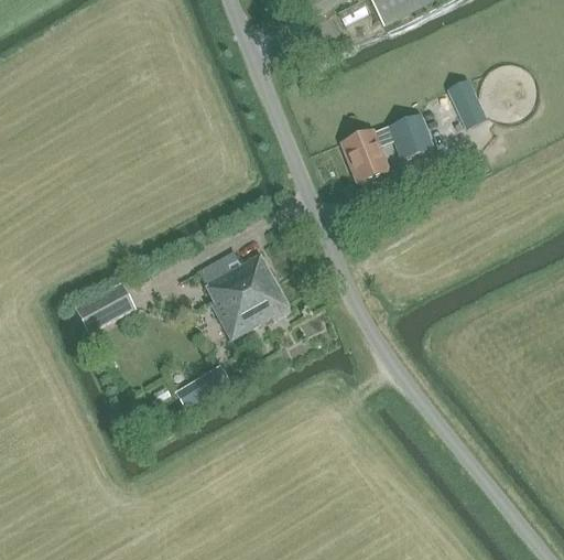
[(364,0),(377,27),(429,0),(364,0)]
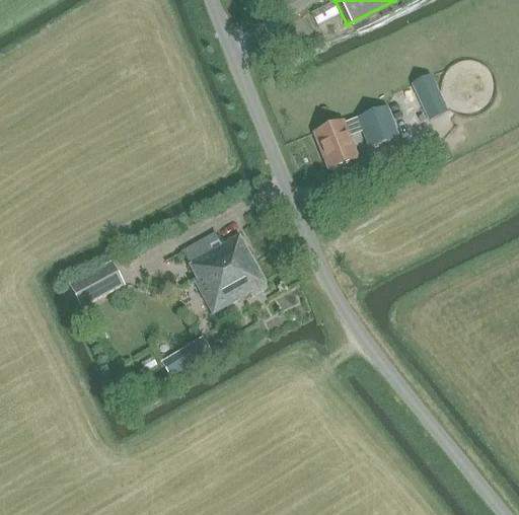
[(430,73),(411,82),(429,119),(447,109),(430,73)]
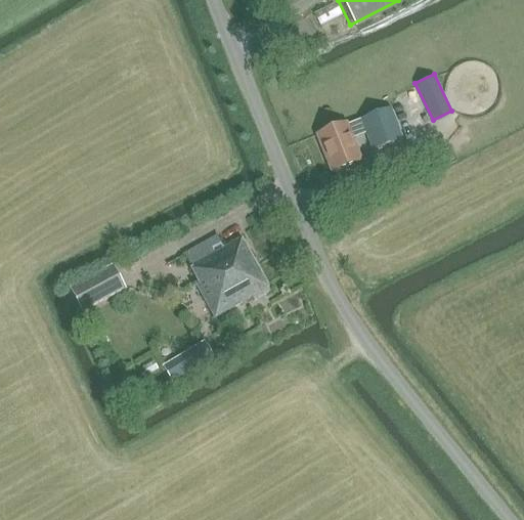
[(360,117),(365,129),(373,148),(402,136),(389,104),(360,117)]
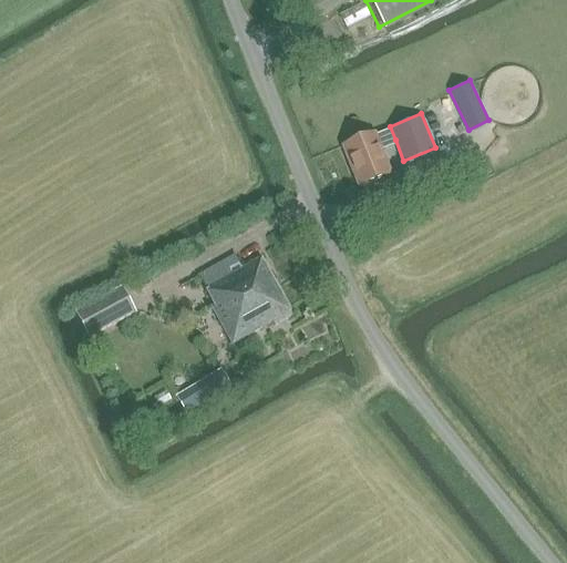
[(395,140),(390,126),(374,131),(342,144),(358,184),(390,171),(380,145),(395,140)]
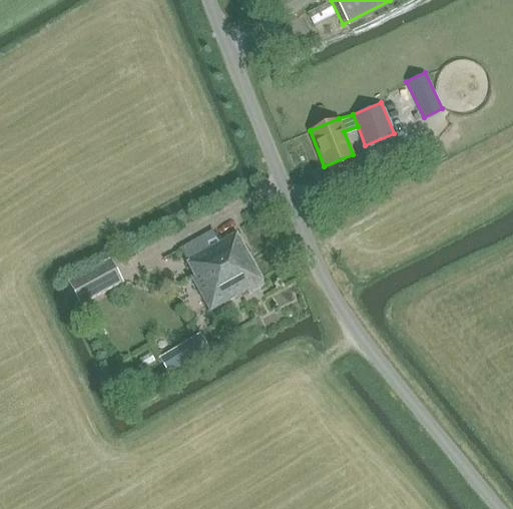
[(265,283),(235,230),(218,240),(212,229),(179,246),(193,274),(192,277),(209,308),(244,290),(246,292),(265,283)]
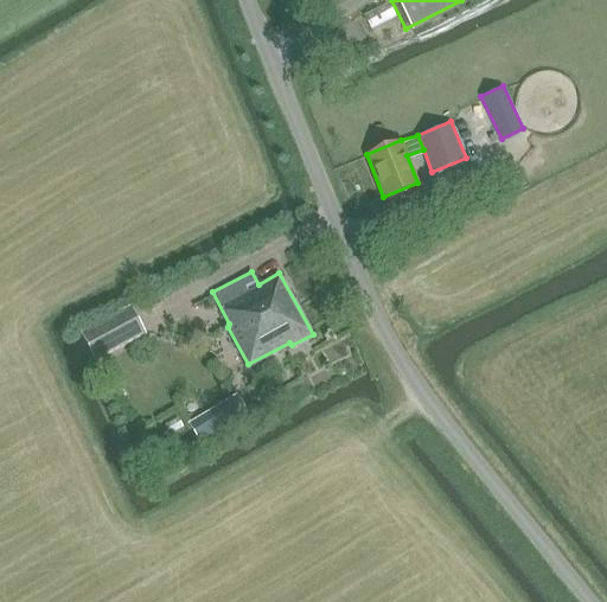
[(80,331),(95,358),(145,331),(129,303),(80,331)]
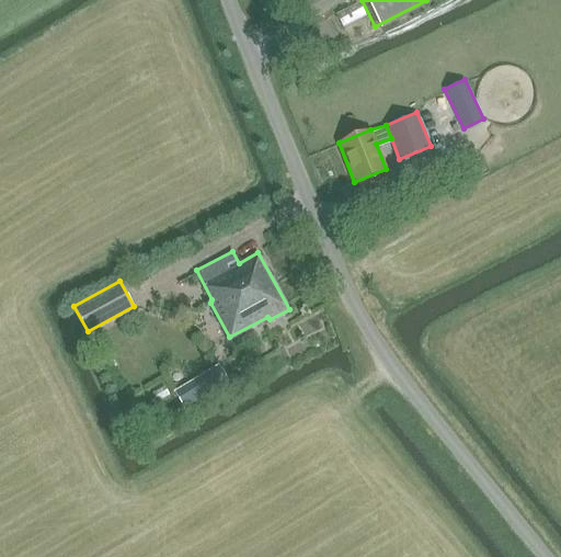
[(218,362),(174,388),(184,405),(216,386),(227,379),(228,378),(218,362)]
